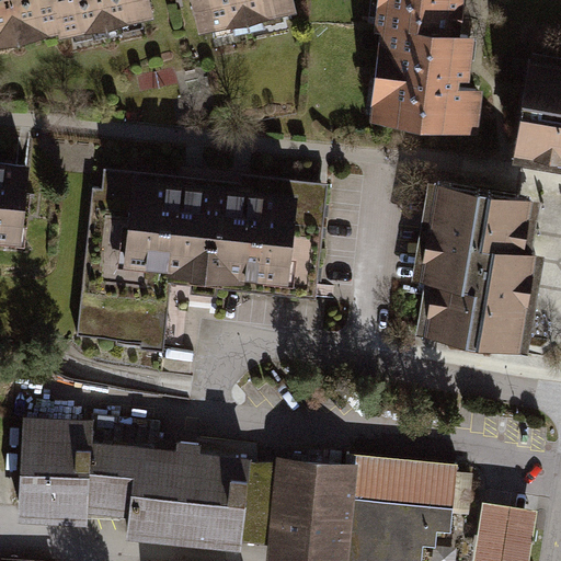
[(0,0),(0,37),(63,24),(56,0),(0,0)]
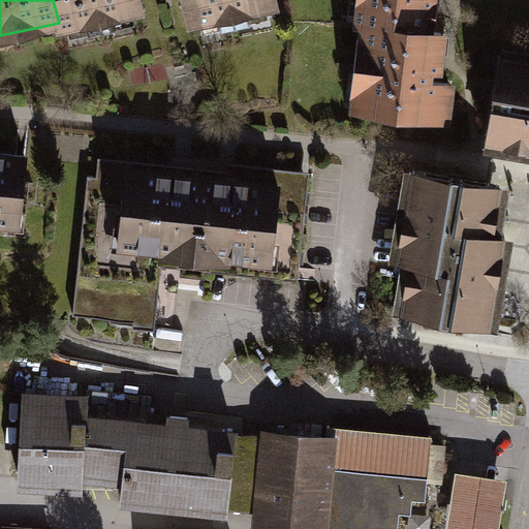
[(53,0),(59,23),(60,30),(139,12),(136,0),(53,0)]
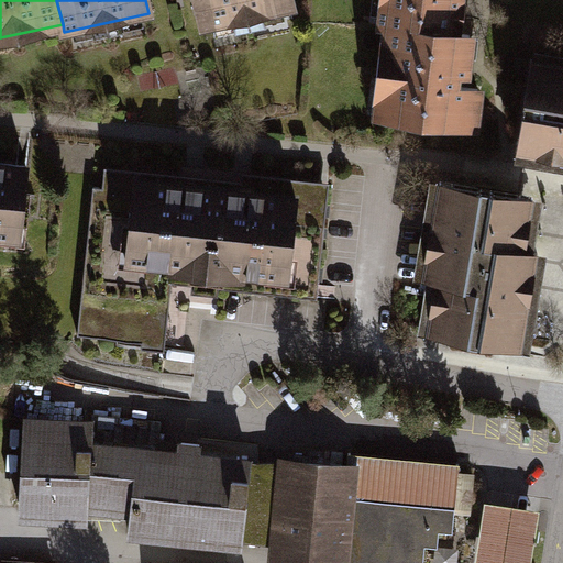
[(296,13),(293,0),(187,0),(196,35),(296,13)]
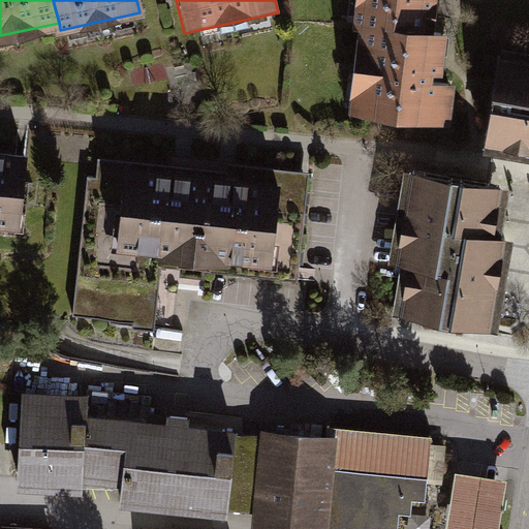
[(361,0),(359,26),(427,33),(429,9),(430,0),(437,0),(456,2),(456,0),(361,0)]
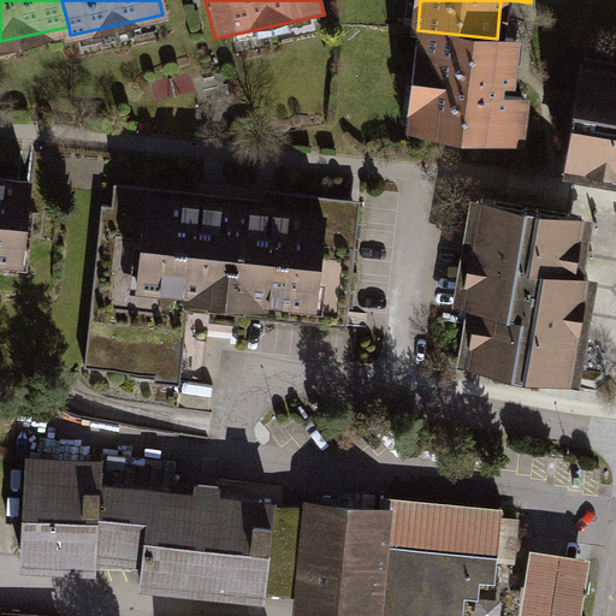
[(532,42),(497,39),(418,30),(407,132),(521,144),(529,70),(532,42)]
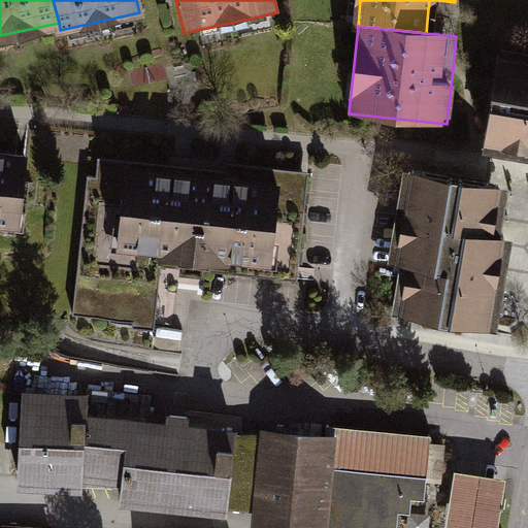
[(527,52),(502,48),(485,146),(527,154),(527,52)]
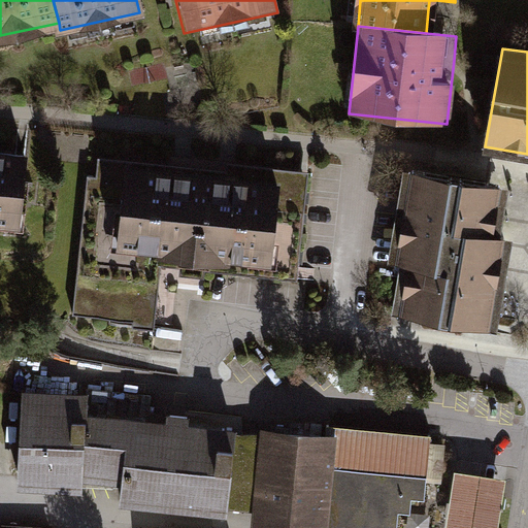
[(25,158),(0,155),(0,218),(18,221),(25,158)]
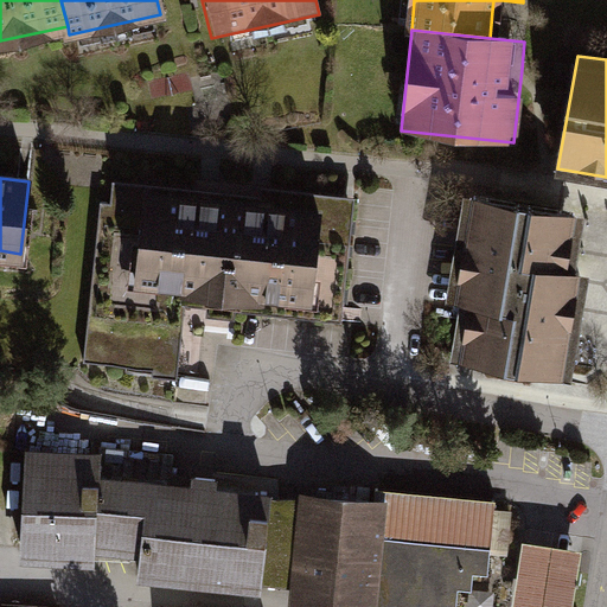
[(85,366),(174,376),(183,298),(133,292),(142,197),(104,192),(85,366)]
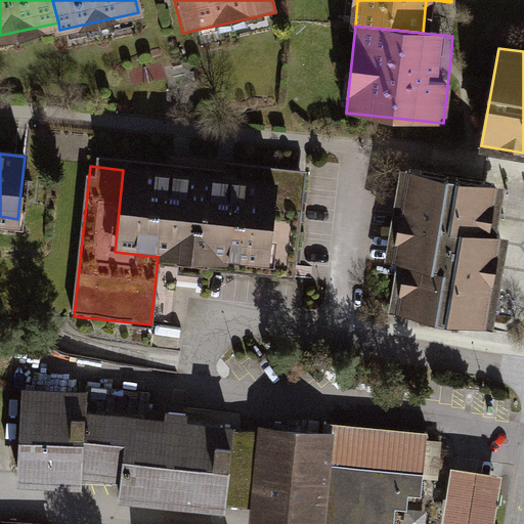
[(264,268),(273,186),(123,170),(115,252),(158,257),(264,268)]
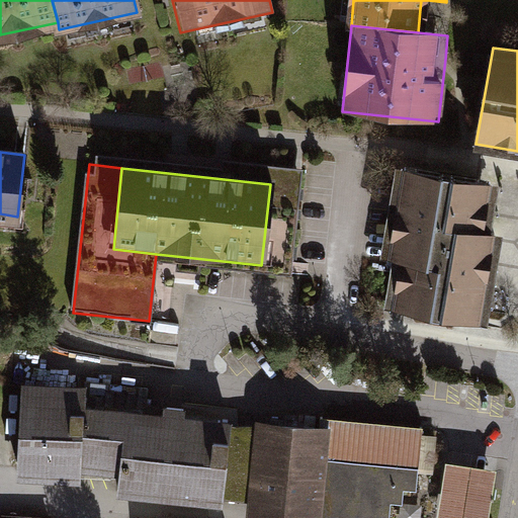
[(468,182),(396,170),(379,260),(395,263),(386,310),(482,326),(498,237),(486,235),(494,187),(468,182)]
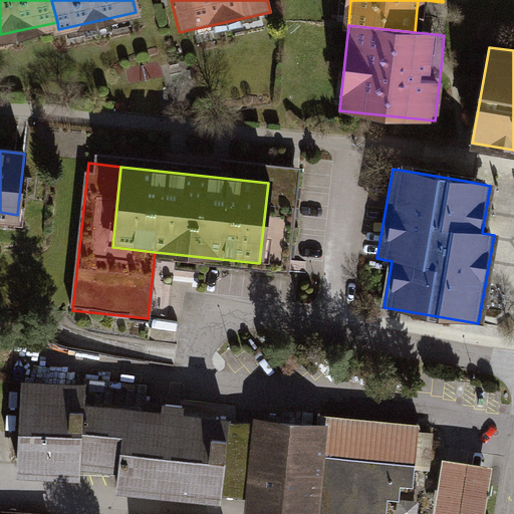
[(151,388),(18,379),(12,473),(75,477),(76,463),(111,465),(110,489),(222,496),(227,409),(150,405),(151,388)]
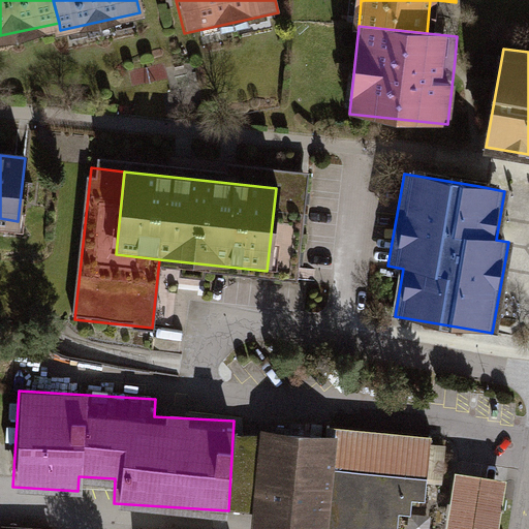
[(257,421),(247,528),(254,528),(428,528),(437,438),(257,421)]
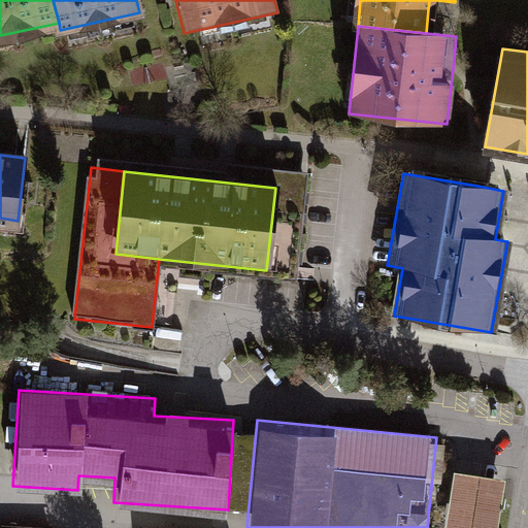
[(499,527),(507,482),(455,473),(446,527),(499,527)]
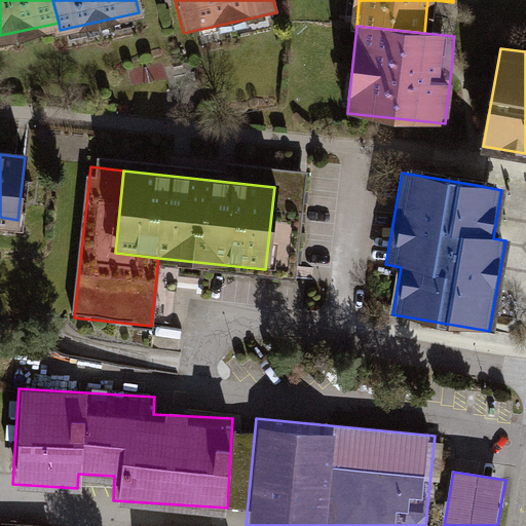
All buildings are outlined.
